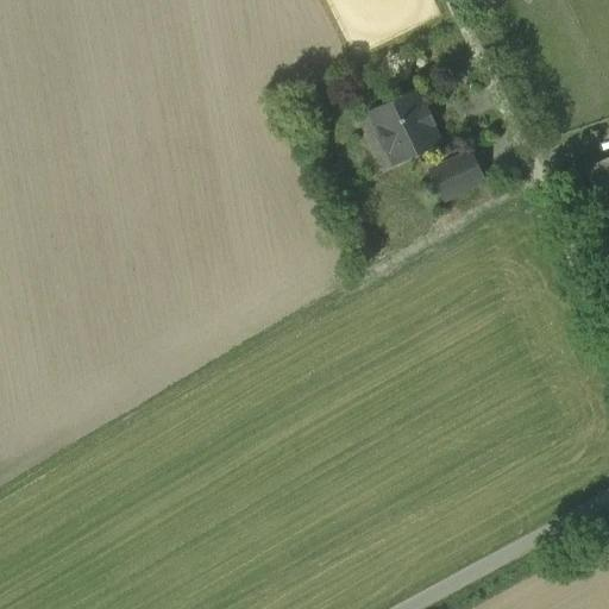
[(500,0),(470,0),(482,18),(500,0)]
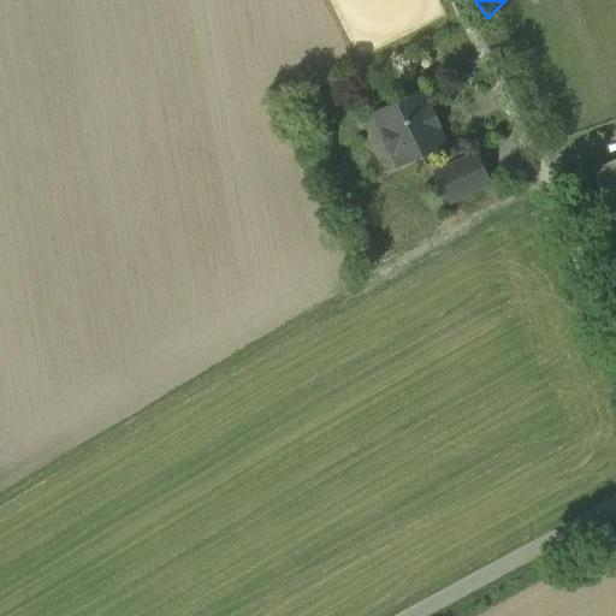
[(419,93),(377,113),(386,135),(385,137),(384,141),(389,150),(392,152),(395,152),(397,157),(416,147),(420,155),(443,143),(434,126),(438,125),(431,108),(427,111),(419,93)]
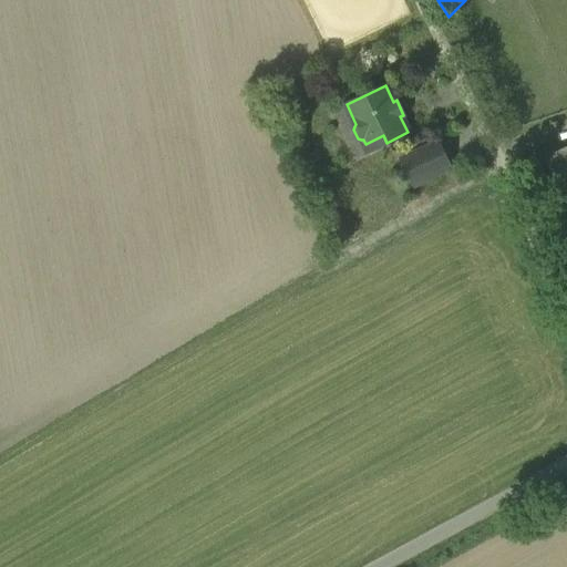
[(387,143),(383,135),(366,144),(369,151),(387,143)]
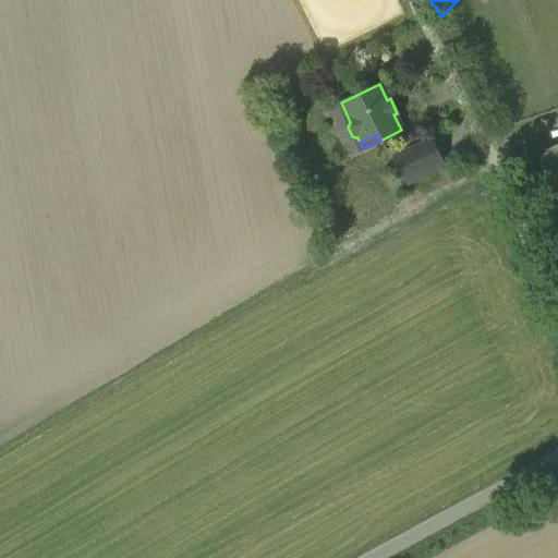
[(431,141),(396,157),(408,183),(444,166),(431,141)]
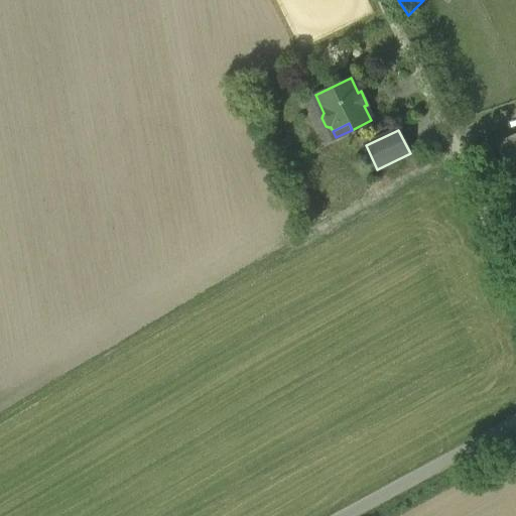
[(515,134),(497,143),(515,184),(515,134)]
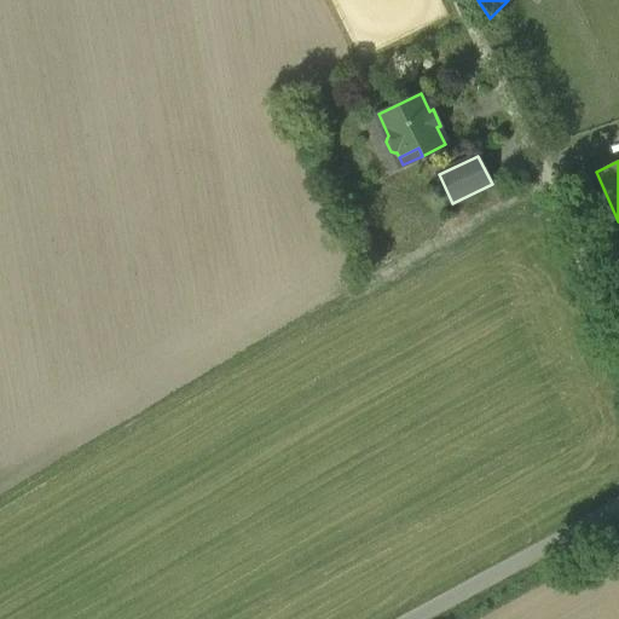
All buildings are outlined.
